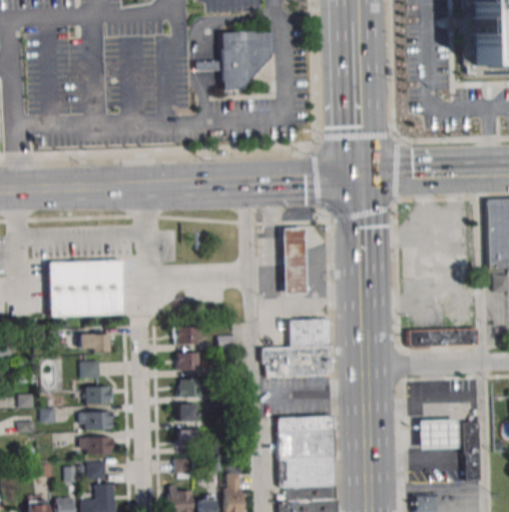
[(508,64),(474,65),(472,0),(508,0),(508,64)]
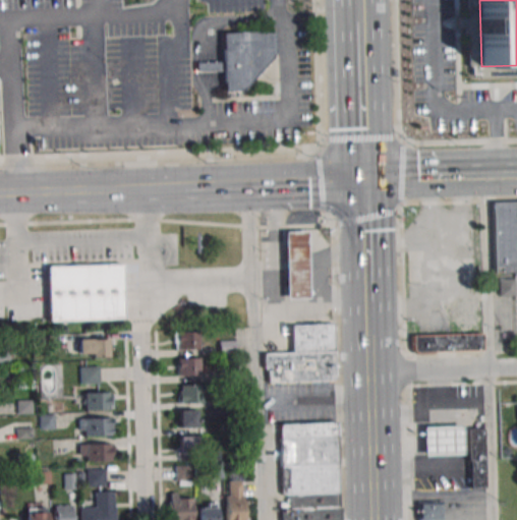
[(227,93),(225,34),(277,33),(277,55),(244,92),(227,93)]
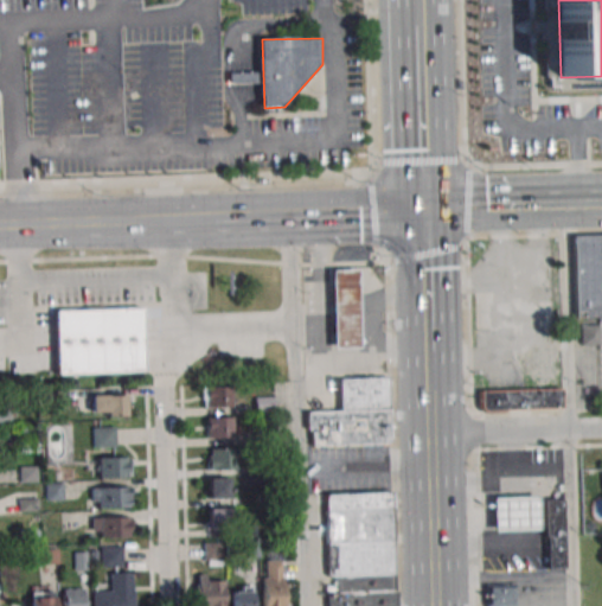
[(601,236),(577,237),(578,318),(601,317),(601,236)]
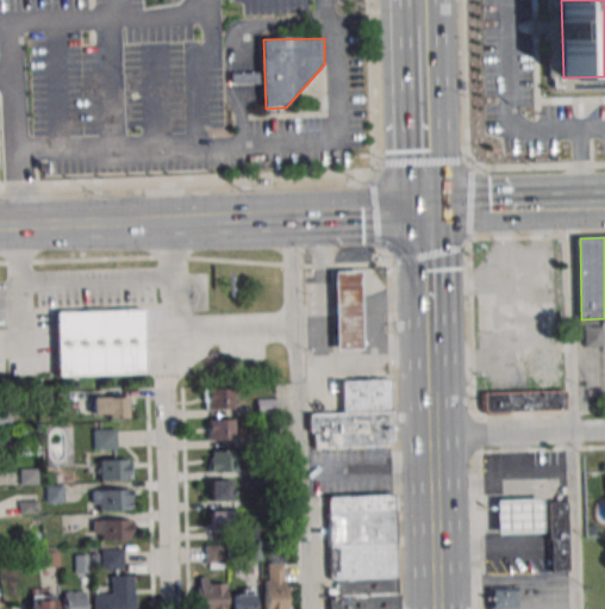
[(336,273),(338,352),(363,352),(362,272),(336,273)]
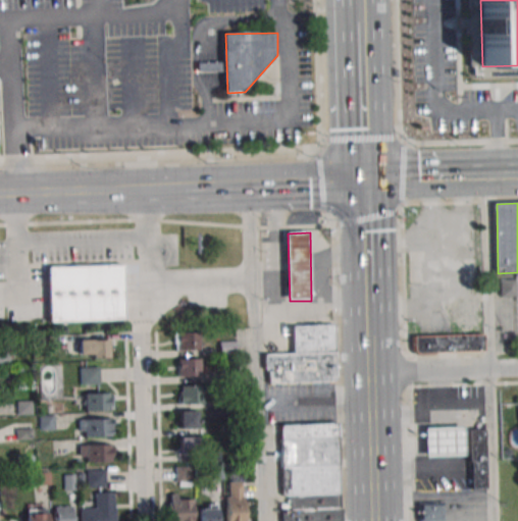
[(50,267),(52,323),(125,320),(124,265),(50,267)]
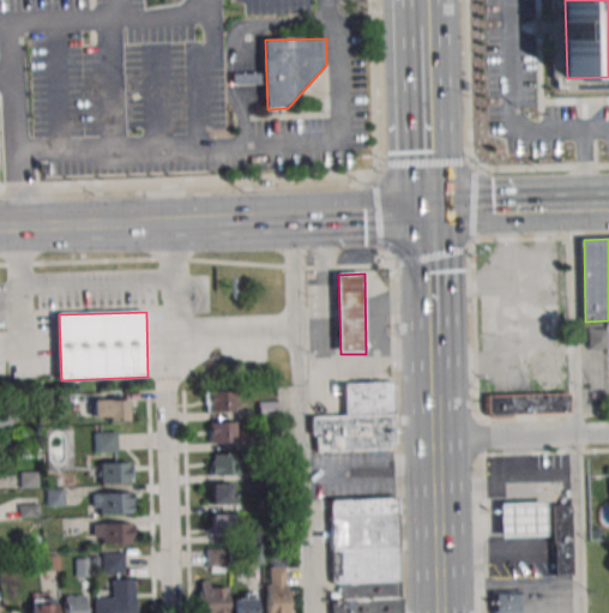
[(608,330),(590,330),(590,349),(608,349),(608,330)]
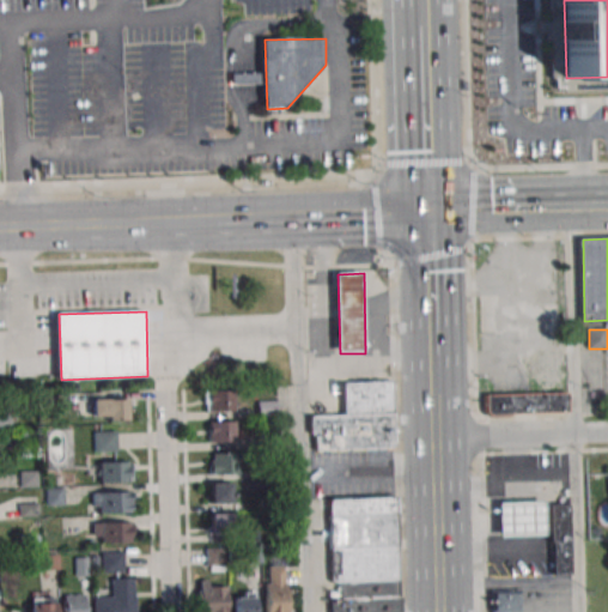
[(346,383),(347,416),(396,413),(394,381),(346,383)]
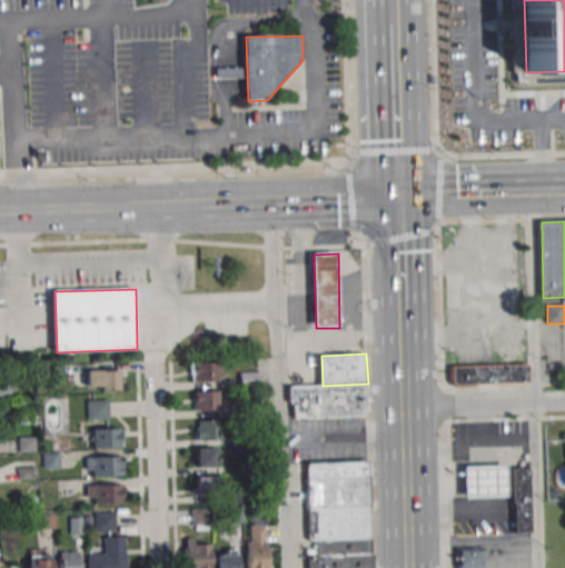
[(221,384),(221,362),(194,362),(194,384),(221,384)]
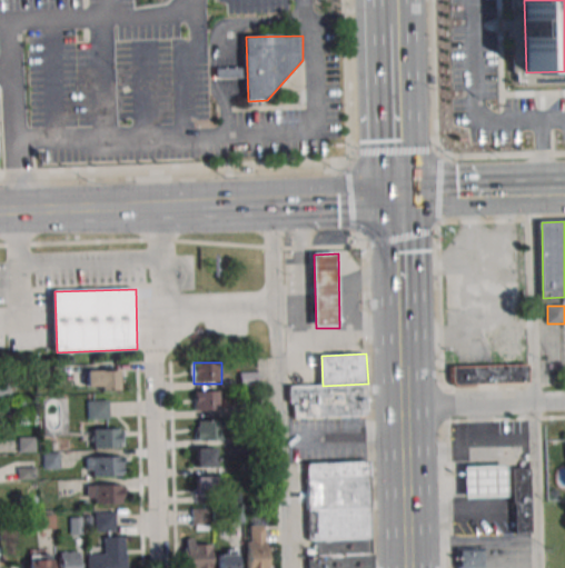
[(122,370),(89,370),(89,391),(122,391),(122,370)]
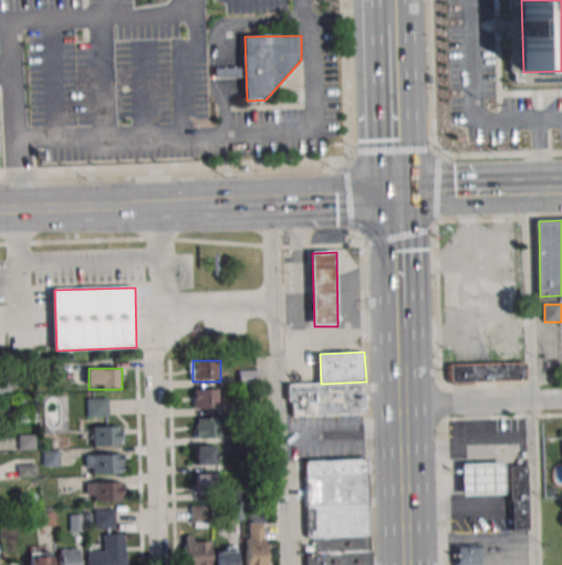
[(259,372),(242,372),(242,385),(260,385),(259,372)]
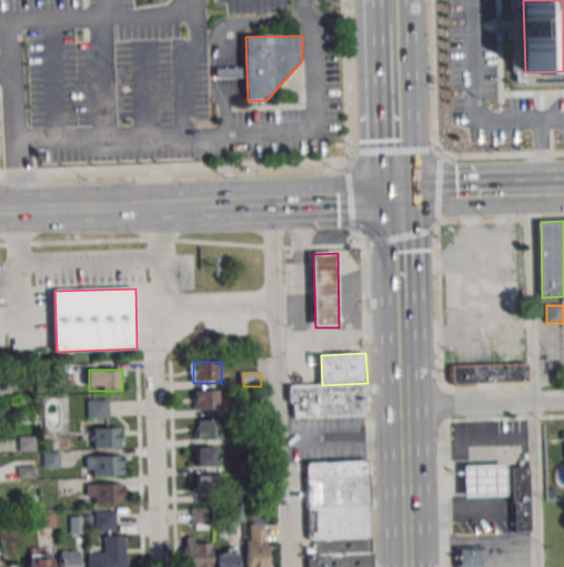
[(290,387),(290,403),(294,403),(295,417),(362,415),(361,409),(368,409),(366,384),(290,387)]
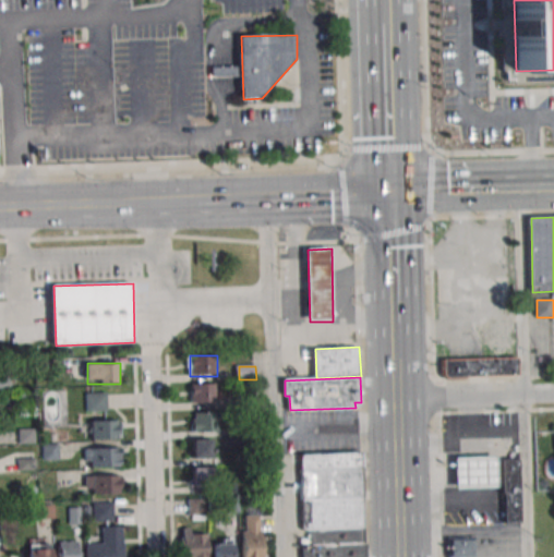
[(193,404),(218,404),(218,384),(193,384),(193,404)]
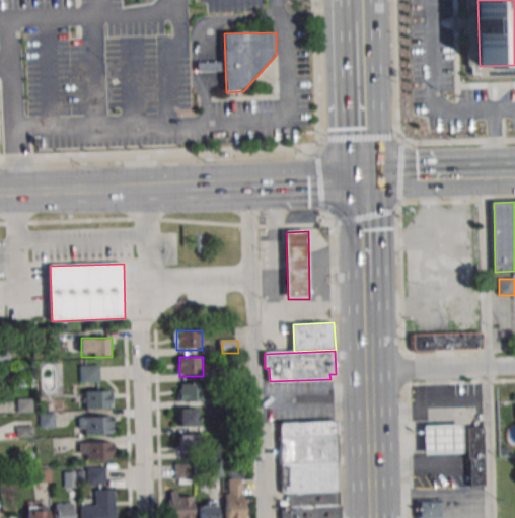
[(83,383),(101,383),(101,365),(83,365),(83,383)]
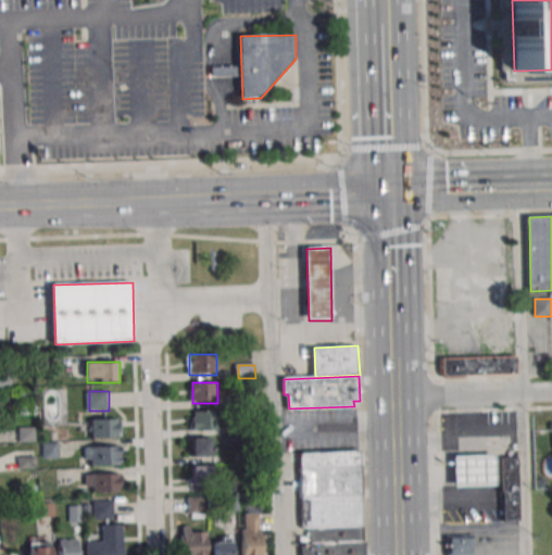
[(218,412),(195,412),(195,431),(218,431),(218,412)]
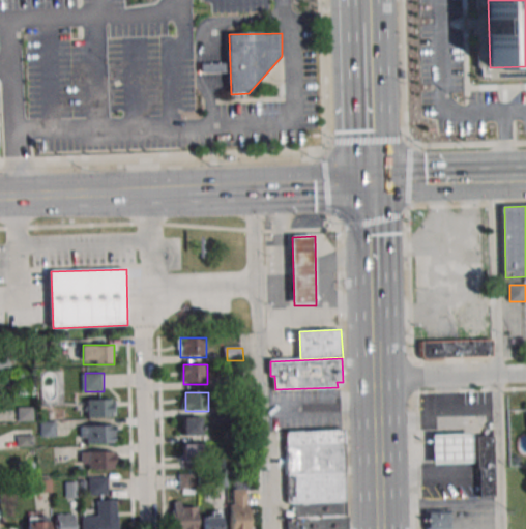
[(118,400),(88,400),(88,417),(118,417),(118,400)]
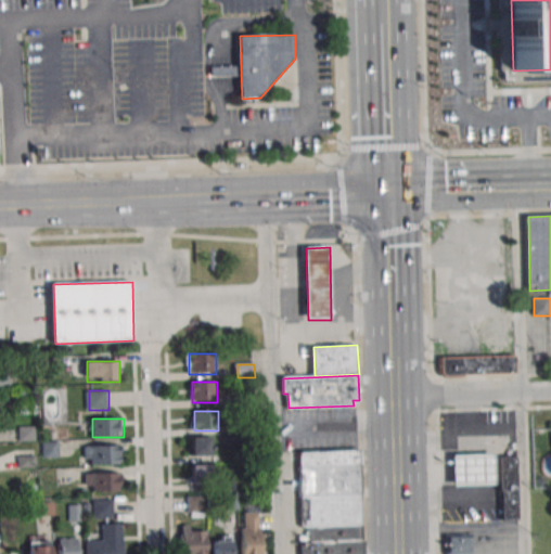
[(214,456),(214,437),(194,437),(194,456),(214,456)]
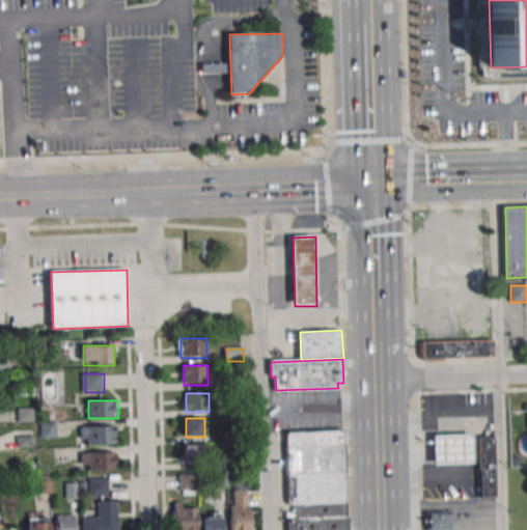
[(83,427),(83,445),(117,445),(117,427),(83,427)]
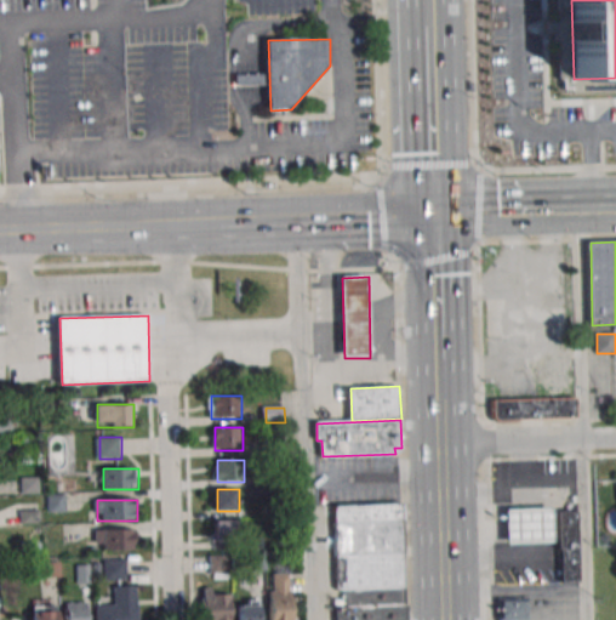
[(336,507),(338,591),(347,591),(348,608),(338,608),(338,619),(411,619),(411,604),(406,604),(404,506),(336,507)]
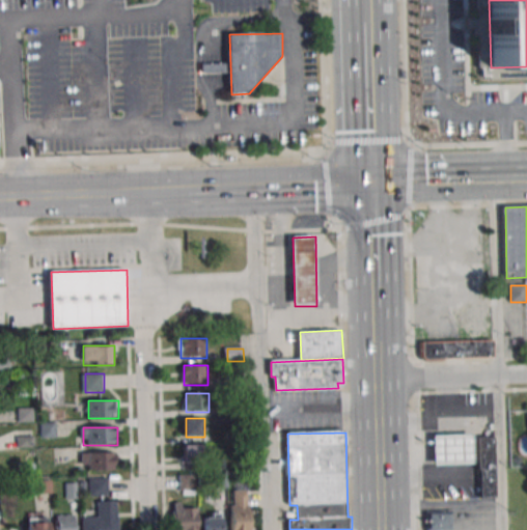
[(470,434),(471,463),(454,464),(434,464),(433,436),(453,435),(470,434)]
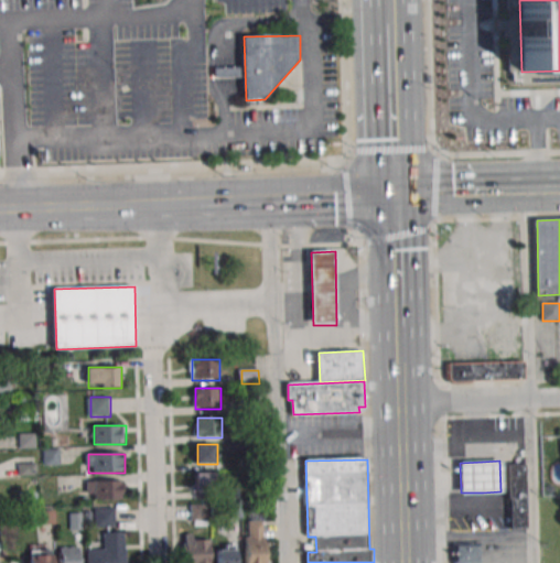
[(526,463),(528,528),(510,529),(509,498),(507,498),(506,464),(526,463)]
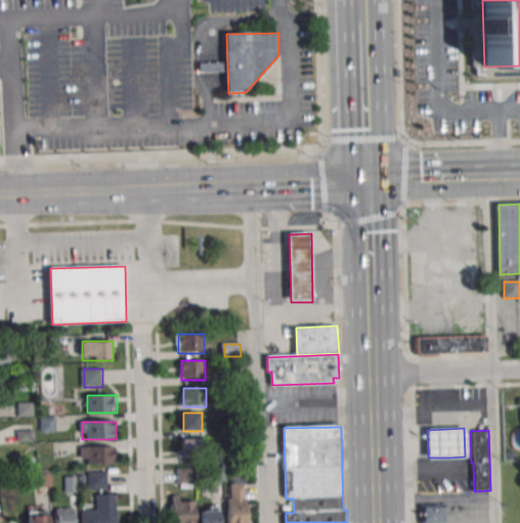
[(201,454),(201,439),(182,439),(182,454),(201,454)]
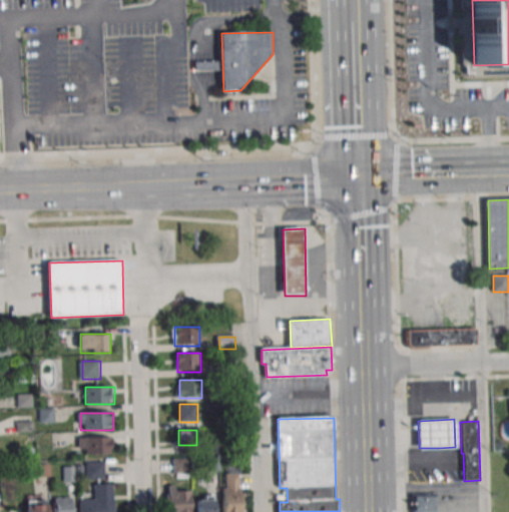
[(81,455),(113,455),(113,438),(81,438),(81,455)]
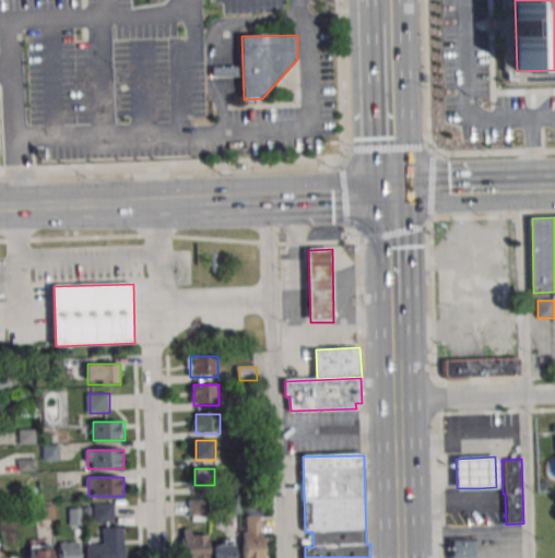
[(209,520),(209,500),(191,500),(191,520),(209,520)]
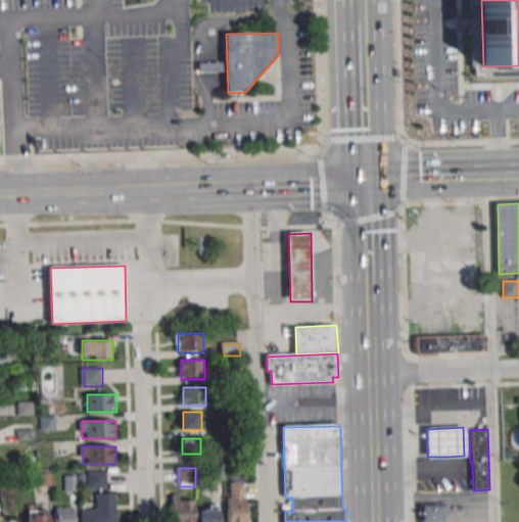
[(89,472),(89,489),(109,489),(109,472),(89,472)]
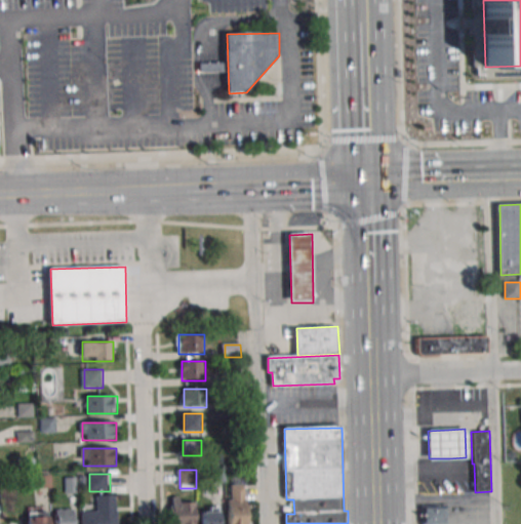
[(248,523),(248,484),(231,484),(230,523),(248,523)]
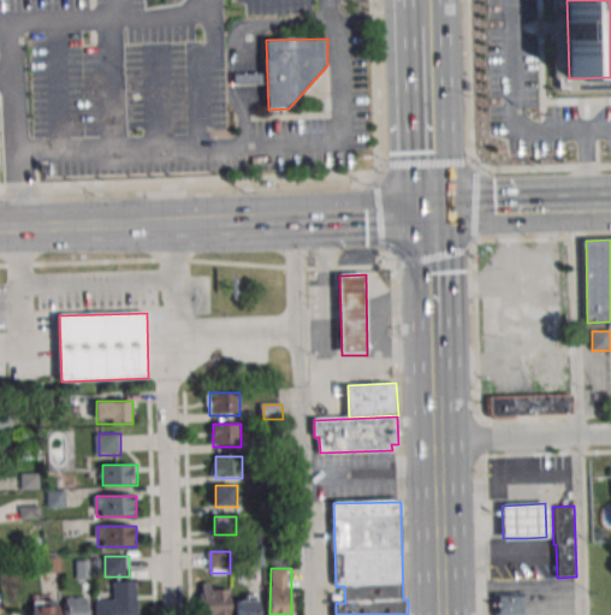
[(140,614),(140,583),(113,583),(113,599),(99,599),(98,614),(140,614)]
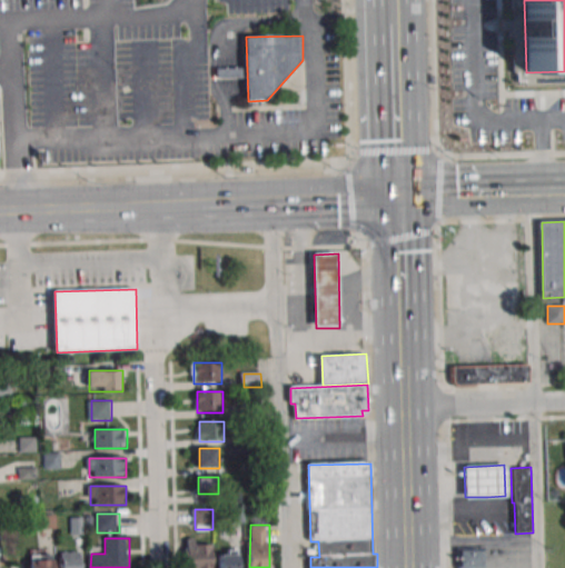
[(214,567),(215,545),(187,545),(186,567),(214,567)]
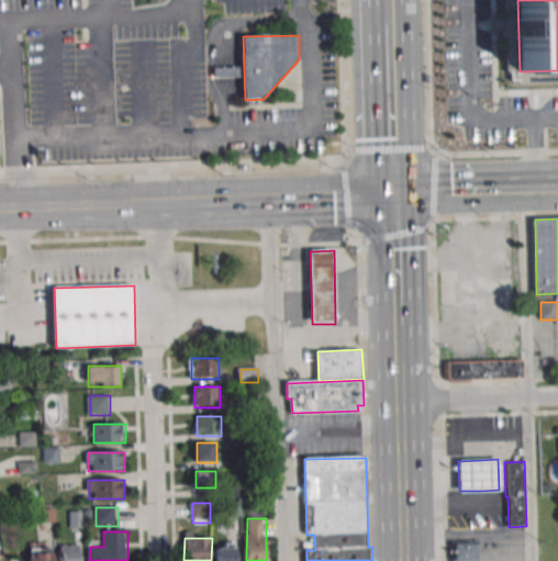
[(452,541),(452,560),(480,560),(480,541),(452,541)]
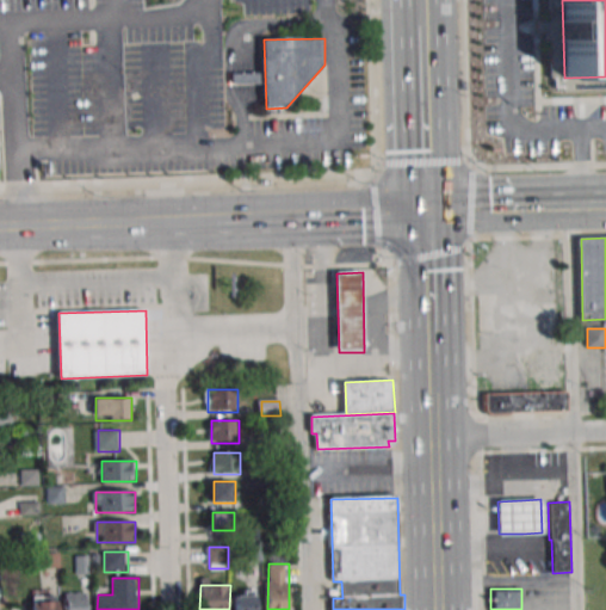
[(257,609),(257,591),(235,591),(235,609),(257,609)]
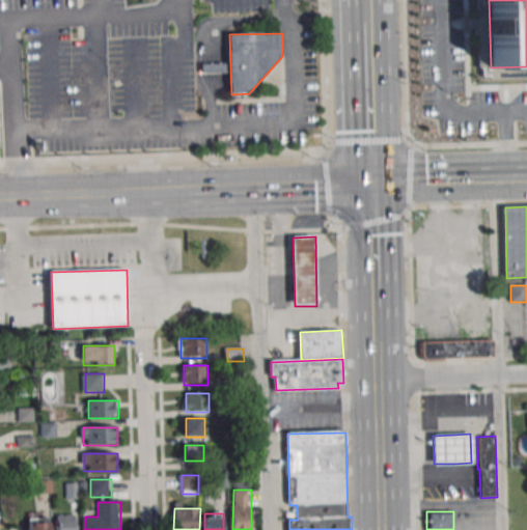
[(76,529),(76,515),(58,515),(58,529),(76,529)]
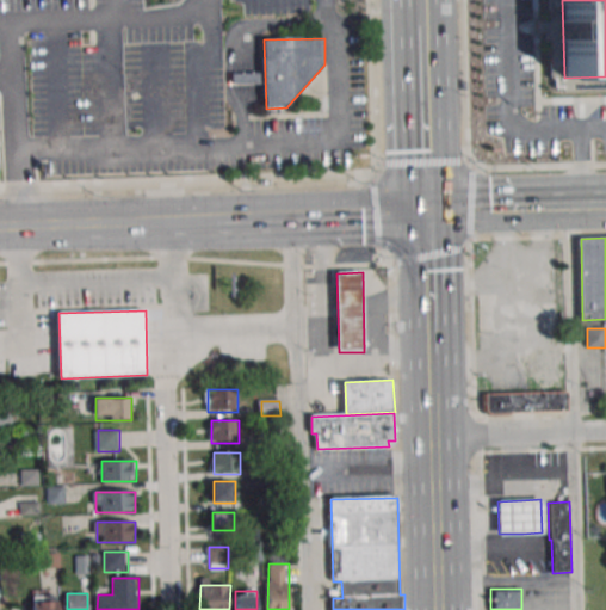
[(59,609),(60,595),(33,595),(33,609),(59,609)]
